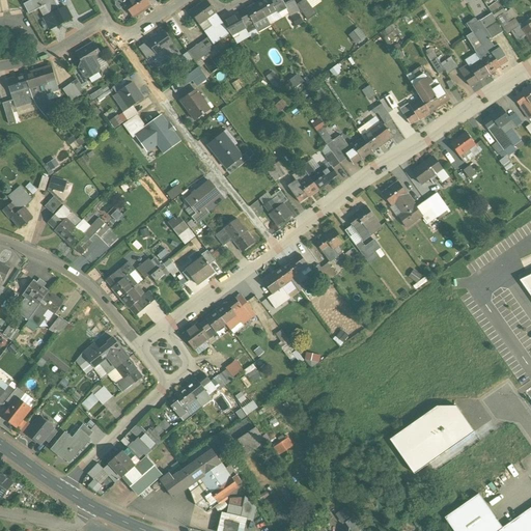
[(54,0),(31,0),(24,5),(29,15),(46,6),(50,15),(51,16),(52,15),(57,26),(72,19),(65,7),(59,10),(54,0)]
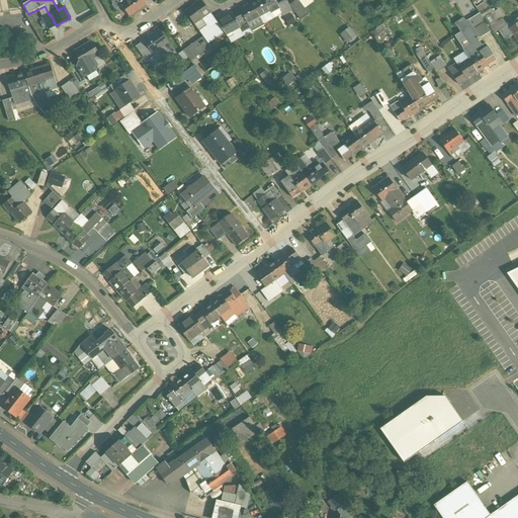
[(126,0),(121,4),(130,17),(147,6),(142,0),(126,0)]
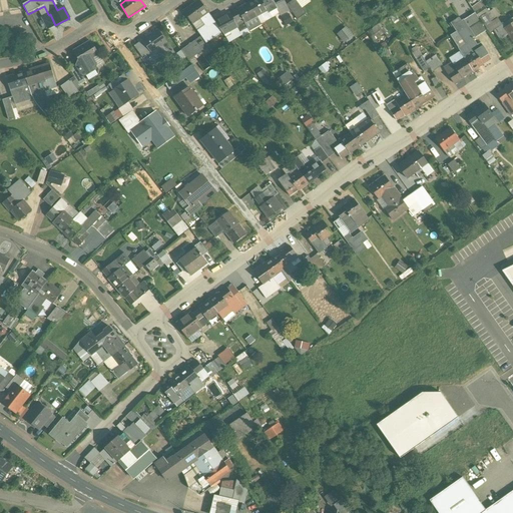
[(199,0),(183,12),(192,24),(200,18),(208,13),(199,0)]
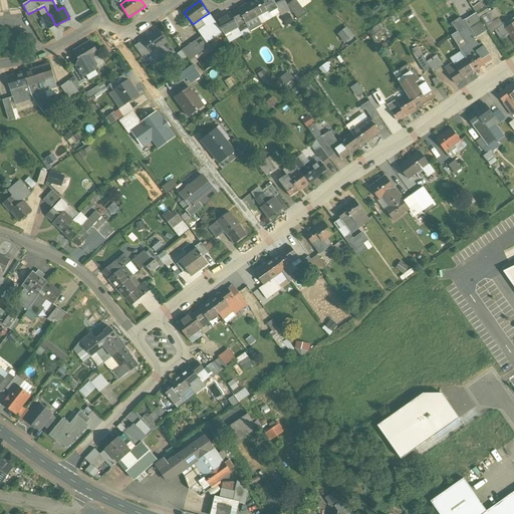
[(272,0),(254,0),(249,3),(257,17),(267,11),(269,14),(277,9),(275,4),(272,0)]
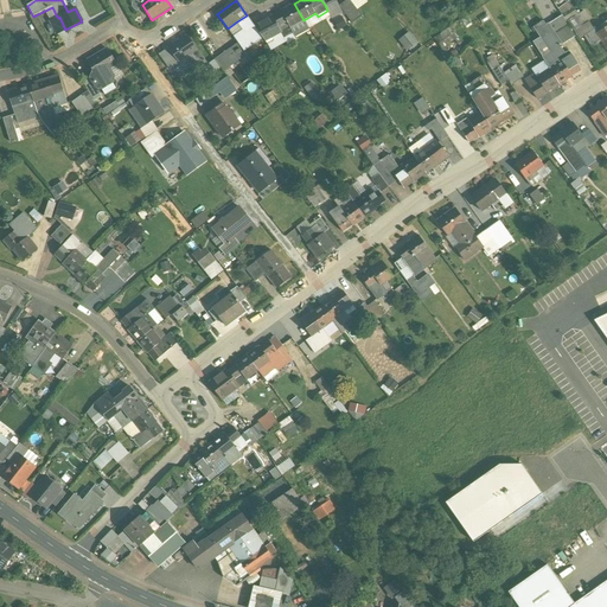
[(334,0),(325,5),(327,11),(332,19),(343,13),(339,6),(336,0),(334,0)]
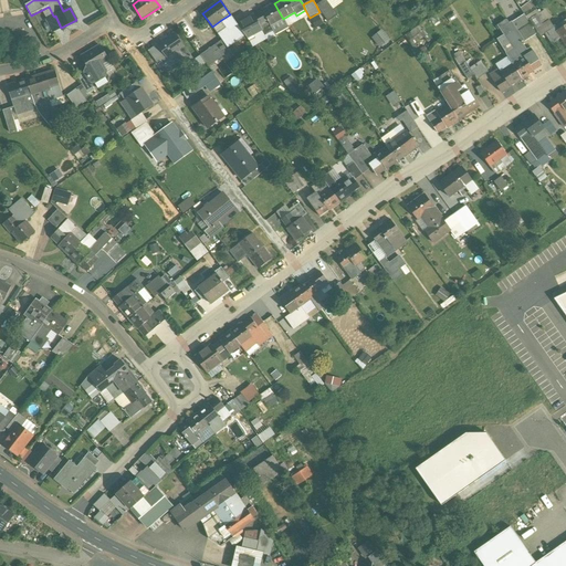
[(326,0),(323,0),(316,6),(328,22),(338,16),(326,0)]
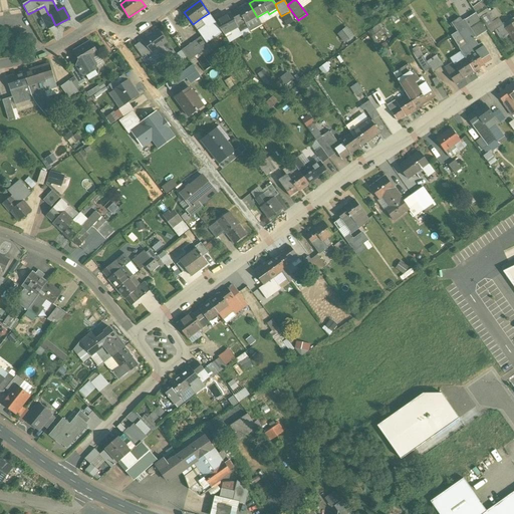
[(257,17),(249,3),(237,10),(238,10),(243,19),(245,24),(257,17)]
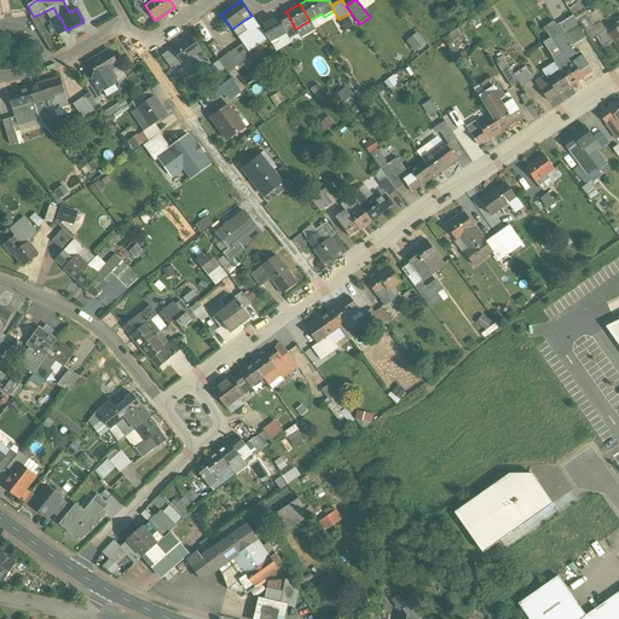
[(277,17),(276,18),(282,29),(283,28),(293,23),(287,12),(277,17)]
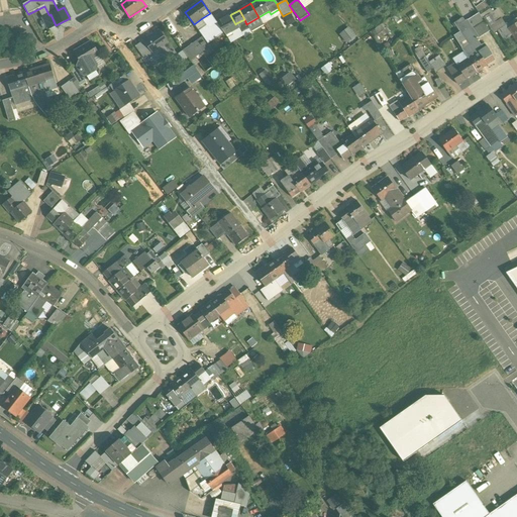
[(493,12),(483,18),(489,26),(498,20),(493,12)]
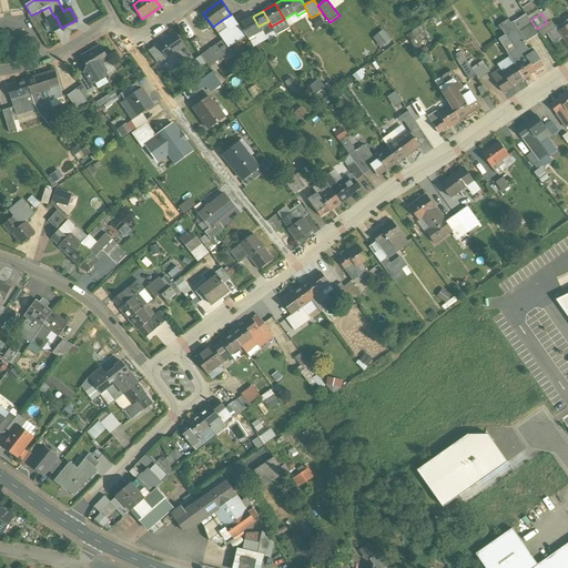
[(231,14),(222,20),(227,29),(219,34),(229,48),(245,36),(237,24),(231,14)]
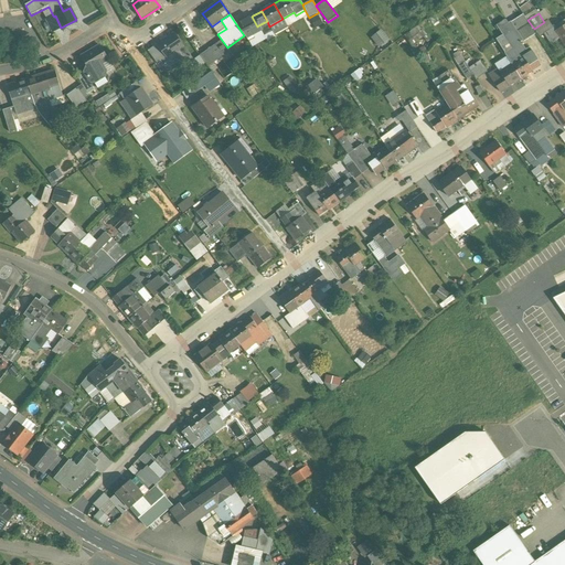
[(315,29),(322,24),(317,14),(309,19),(315,29)]
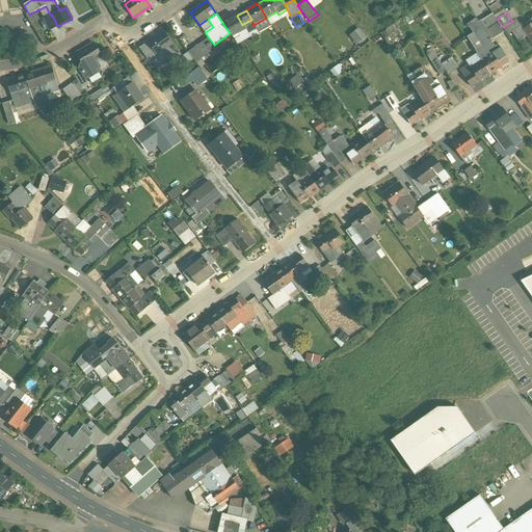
[(52,15),(51,16),(50,15),(44,19),(50,30),(57,26),(52,15)]
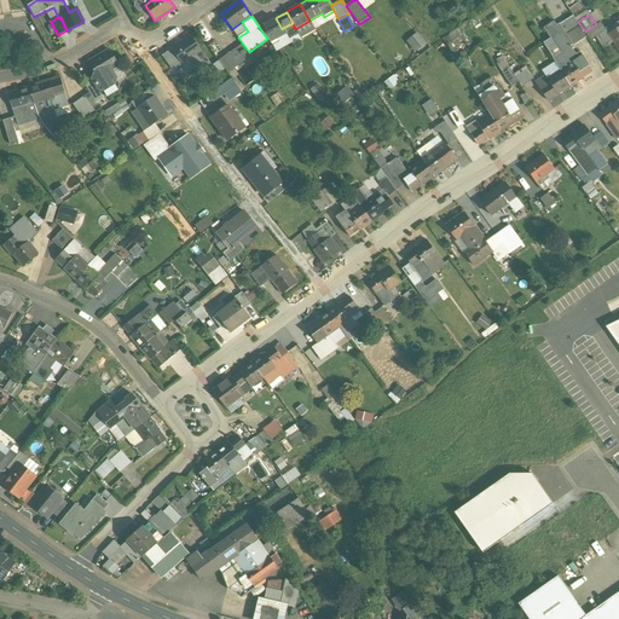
[(276,17),(259,27),(267,39),(270,42),(284,35),(285,34),(283,28),(282,29),(276,18),(277,17),(276,17)]
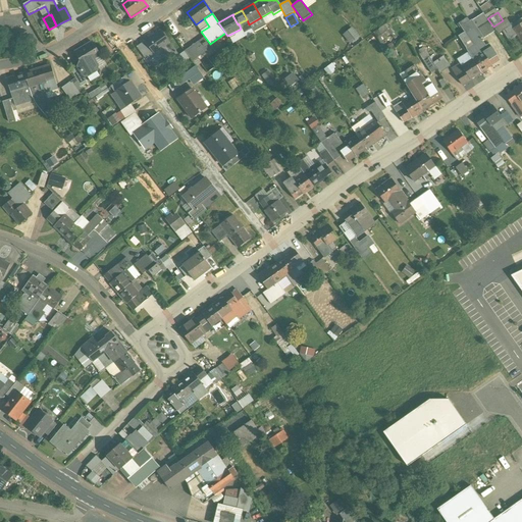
[(488,22),(483,14),(472,20),(483,38),(482,38),(483,39),(494,33),(488,22)]
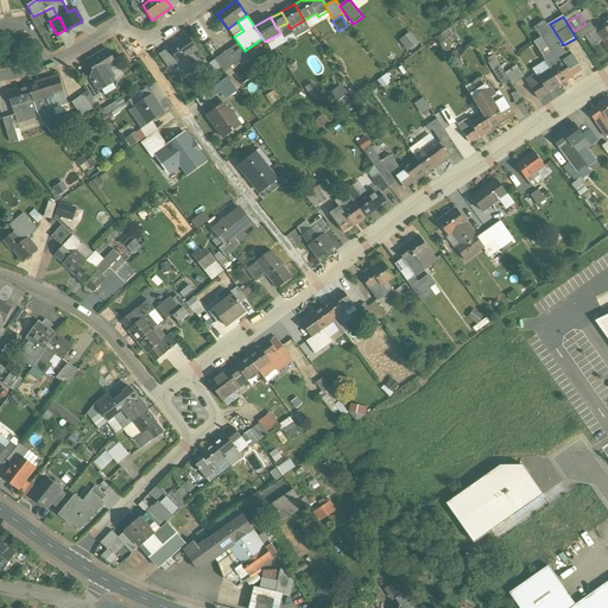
[(582,70),(570,51),(565,54),(561,45),(562,44),(563,44),(550,24),(549,24),(546,25),(544,21),(533,27),(551,54),(543,58),(550,69),(561,86),(572,77),(572,76),(582,70)]
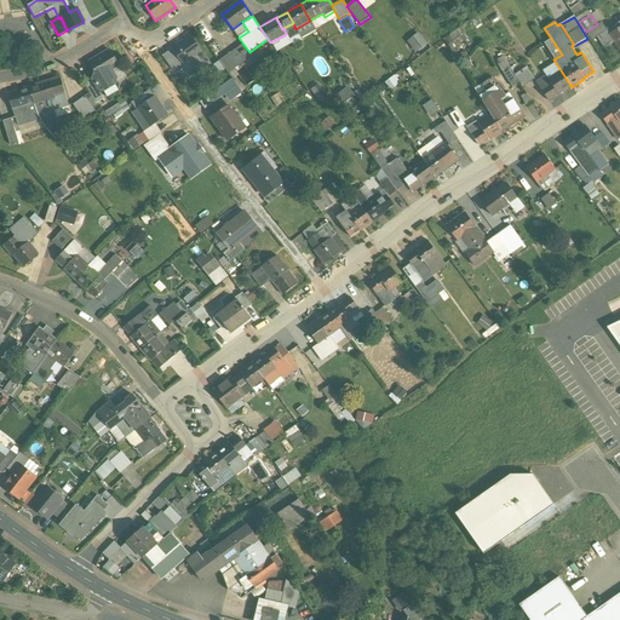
[(296,29),(293,23),(283,28),(286,34),(285,35),(288,40),(299,34),(296,29)]
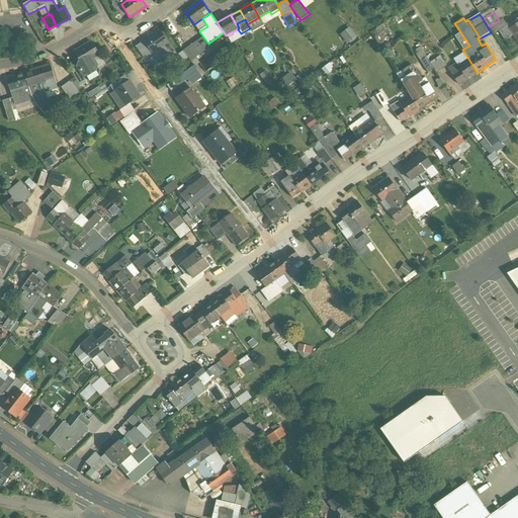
[(517,22),(515,25),(513,22),(499,31),(505,40),(513,35),(517,42),(517,22)]
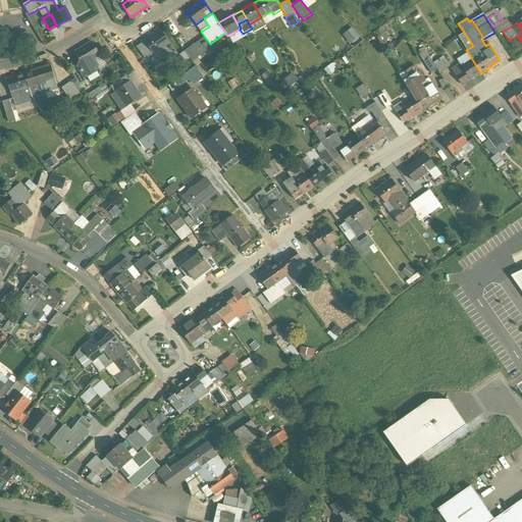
[(373,32),(378,41),(390,34),(385,24),(373,32)]
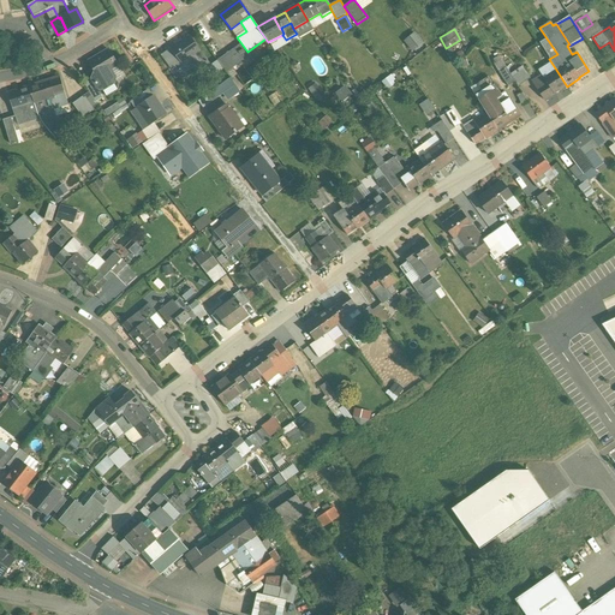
[(402,41),(411,52),(422,43),(413,31),(402,41)]
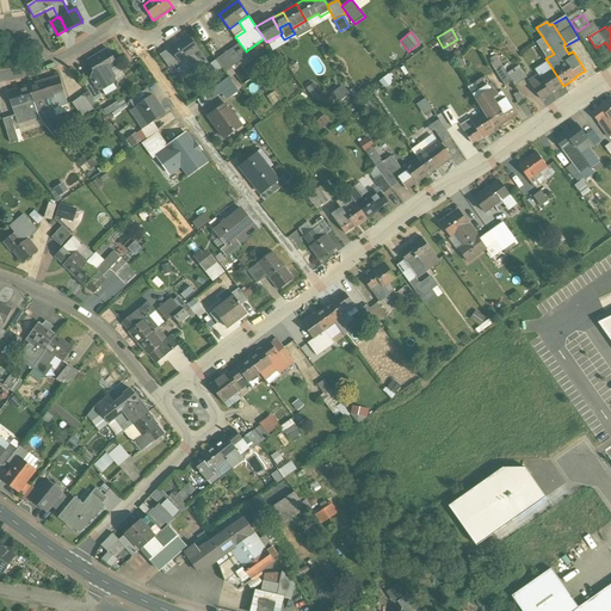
[(198,49),(189,36),(171,49),(180,63),(191,55),(198,49)]
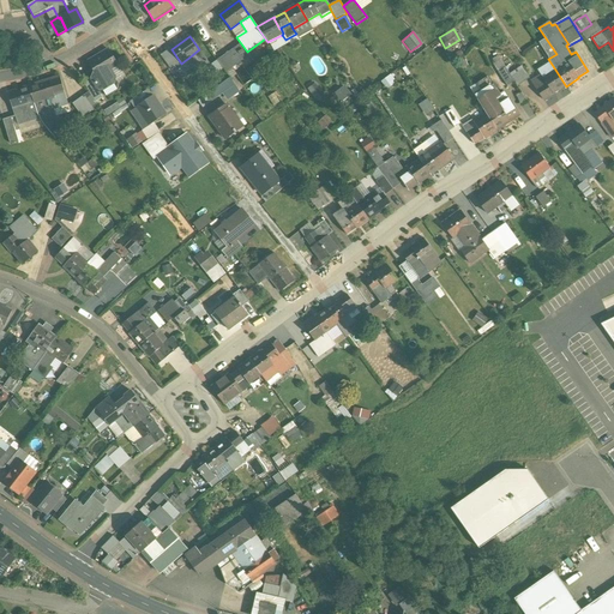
[(238,47),(217,61),(226,72),(246,59),(238,47)]
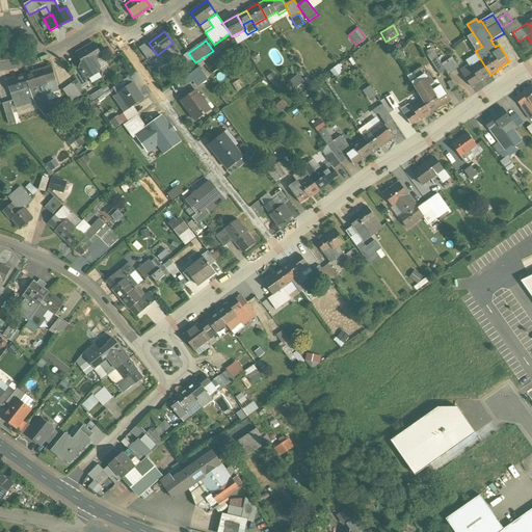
[(149,43),(141,49),(150,60),(157,55),(149,43)]
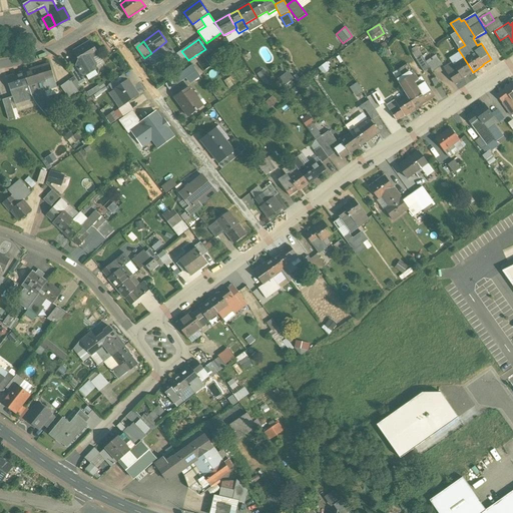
[(178,57),(166,41),(160,46),(166,55),(162,58),(167,66),(178,57)]
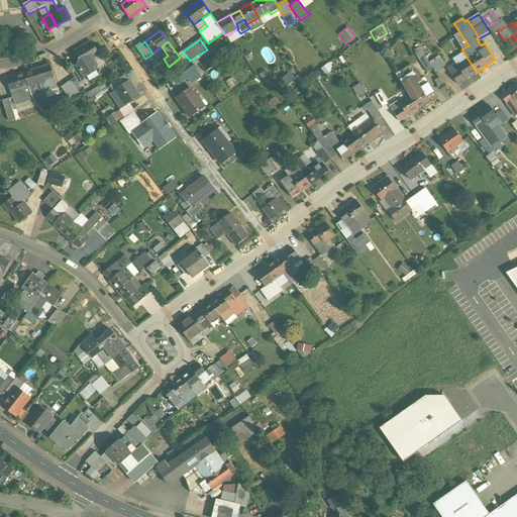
[(93,42),(76,53),(83,65),(84,66),(94,60),(101,56),(93,42)]
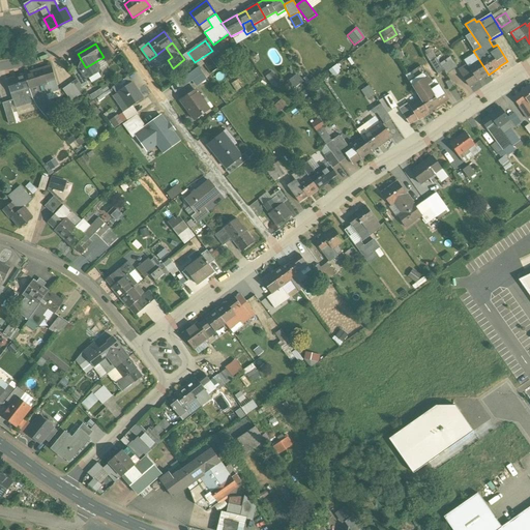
[(394,60),(403,57),(399,46),(390,49),(394,60)]
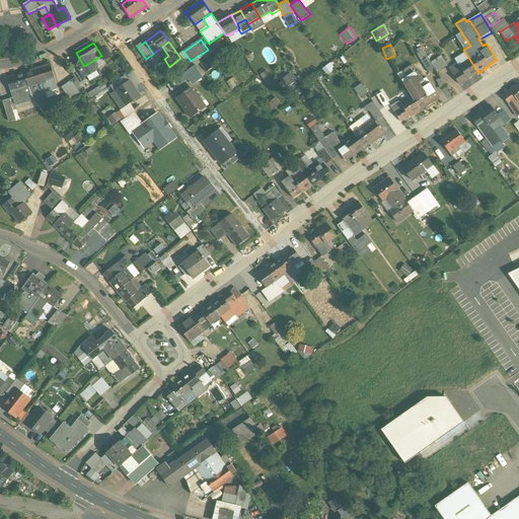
[(101,56),(94,60),(99,68),(100,70),(107,66),(101,56)]
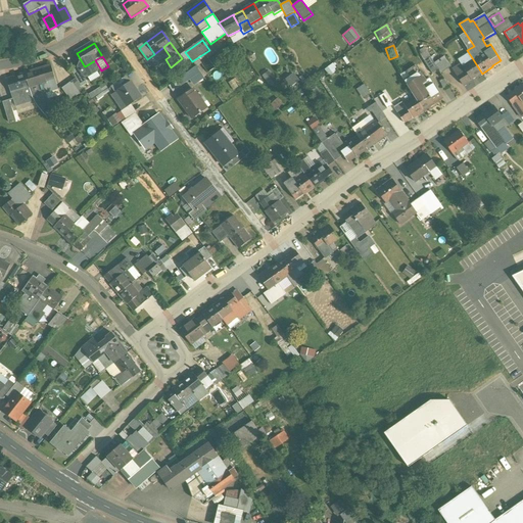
[(444,56),(434,63),(441,74),(450,66),(444,56)]
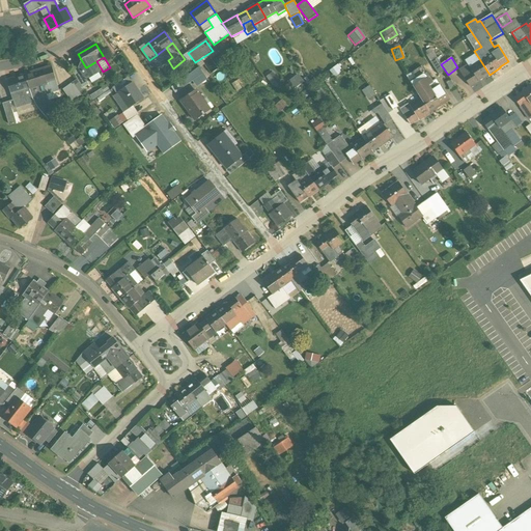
[(445,71),(437,59),(430,62),(439,75),(445,71)]
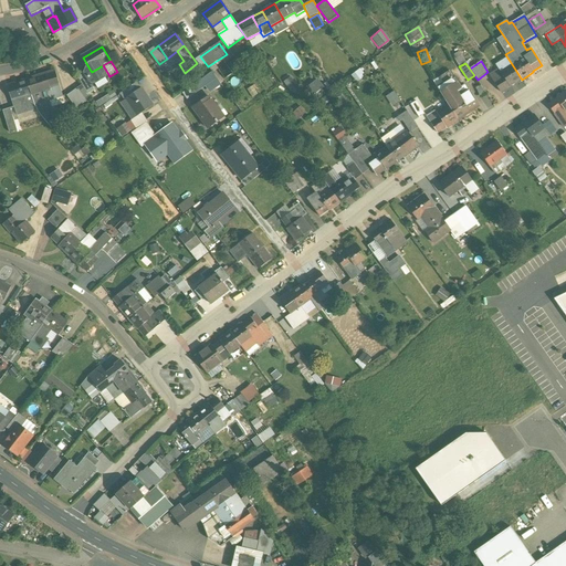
[(512,64),(501,72),(499,69),(489,75),(500,92),(509,86),(510,87),(522,80),(512,64)]
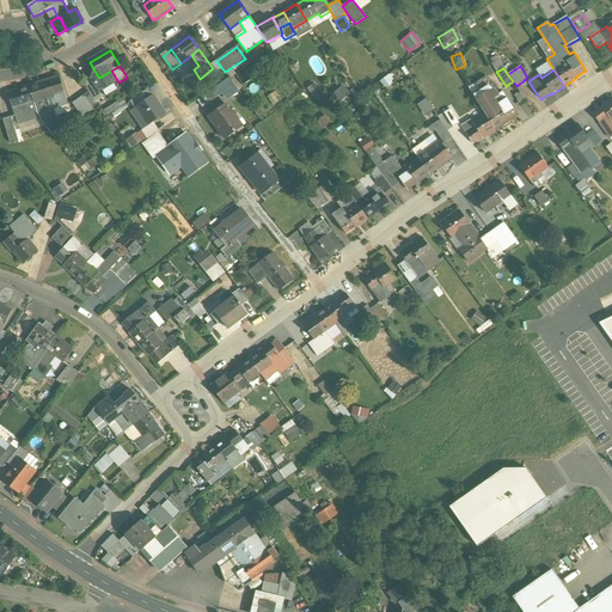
[(111,71),(99,78),(98,77),(93,79),(99,89),(106,90),(116,84),(117,80),(111,71)]
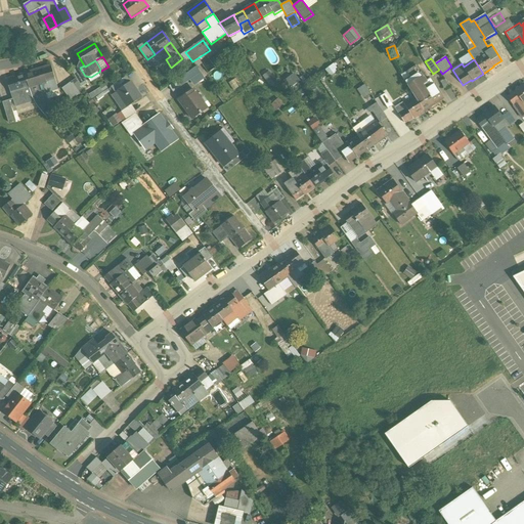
[(50,66),(25,74),(29,88),(43,83),(44,85),(42,85),(45,93),(57,89),(50,66)]
